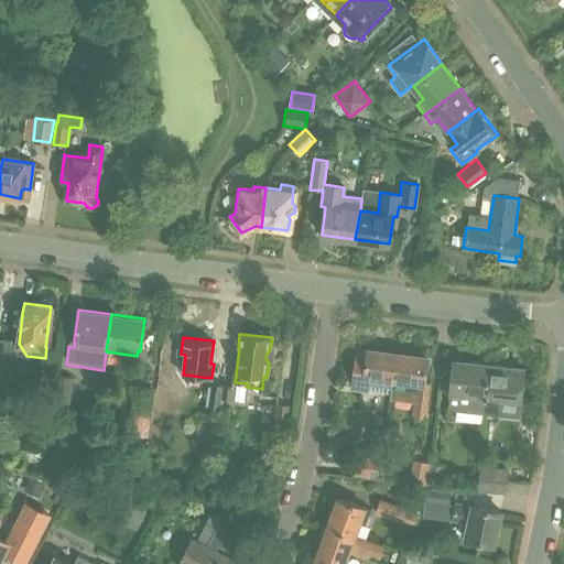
[(2,362),(0,375),(13,377),(18,347),(12,345),(4,345),(2,362)]
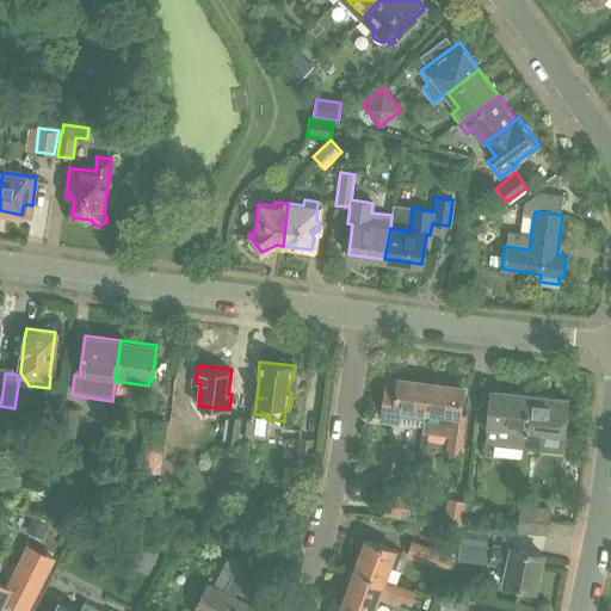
[(399,407),(425,411),(429,382),(387,377),(382,420),(397,423),(399,407)]
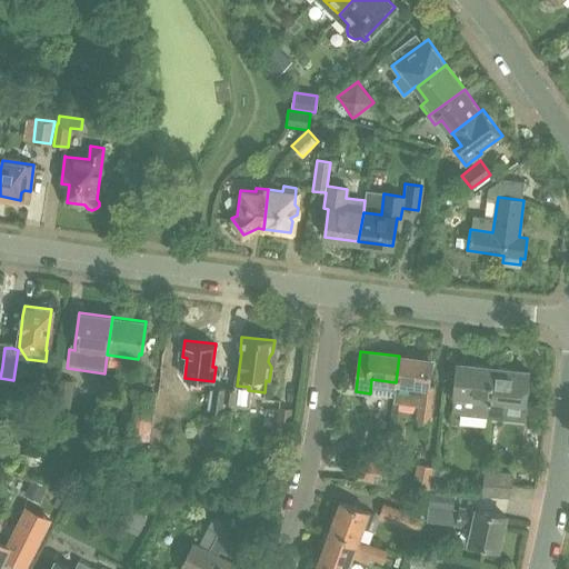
[(399,356),(396,382),(393,401),(419,405),(417,420),(429,421),(433,387),(429,386),(432,360),(399,356)]
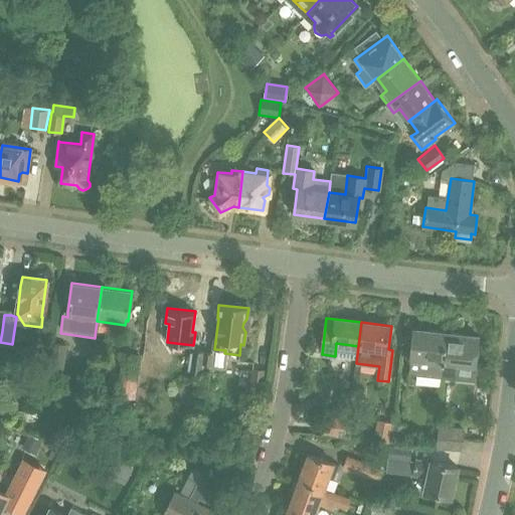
[(414,329),(411,357),(409,372),(443,376),(447,333),(414,329)]
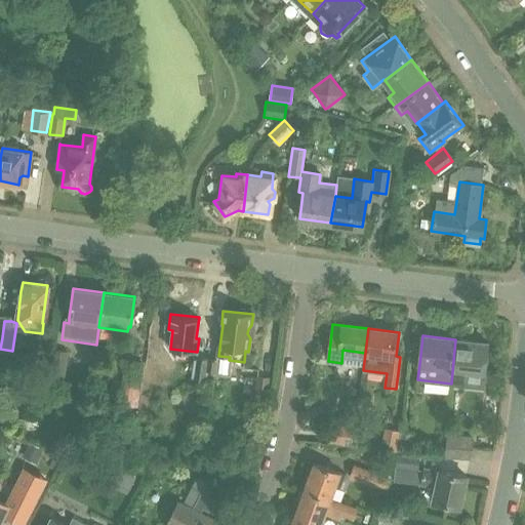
[(455,339),(451,384),(465,385),(467,369),(484,371),(487,342),(455,339)]
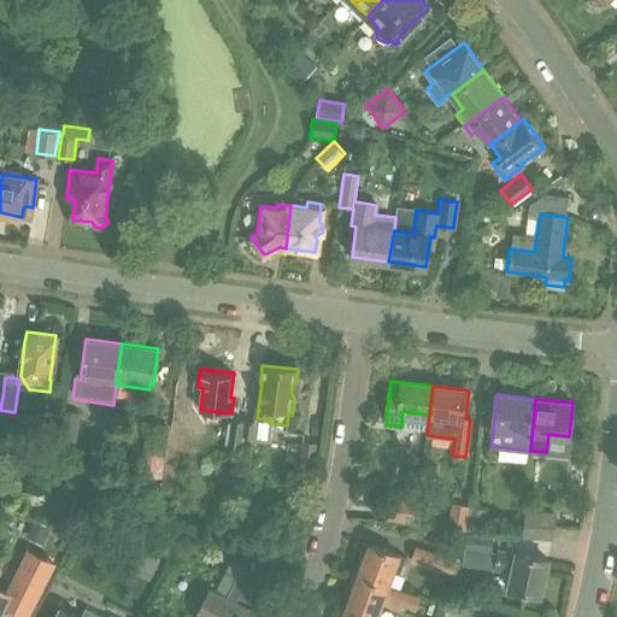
[(80,411),(63,410),(59,440),(76,442),(80,411)]
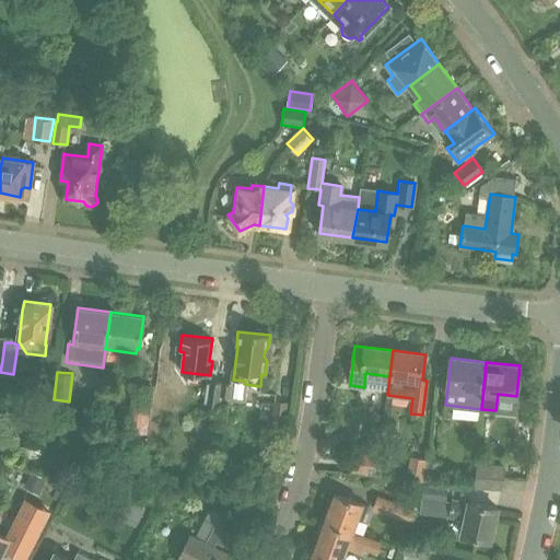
[(223,382),(207,380),(205,403),(220,405),(221,396),(223,382)]
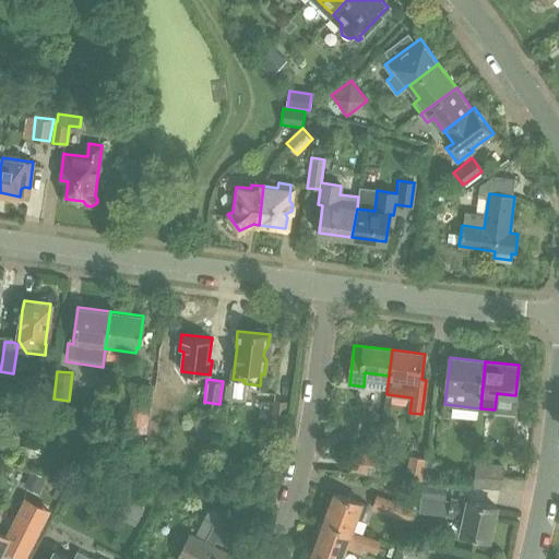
[(127,427),(145,429),(151,383),(133,381),(127,427)]
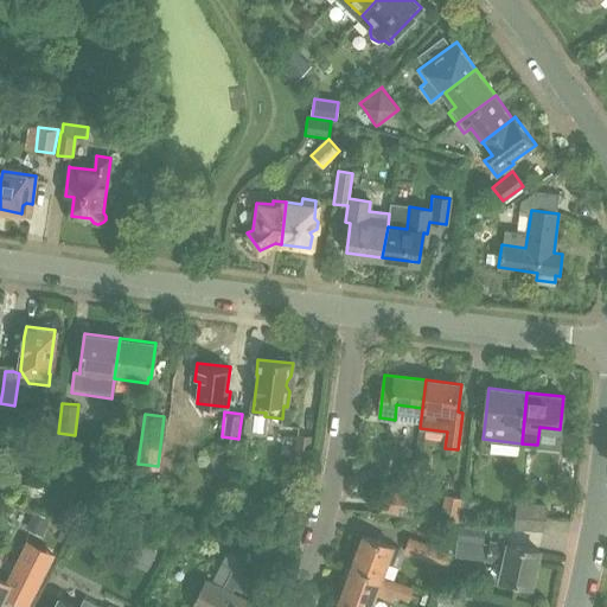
[(242,414),(240,429),(250,430),(253,415),(242,414)]
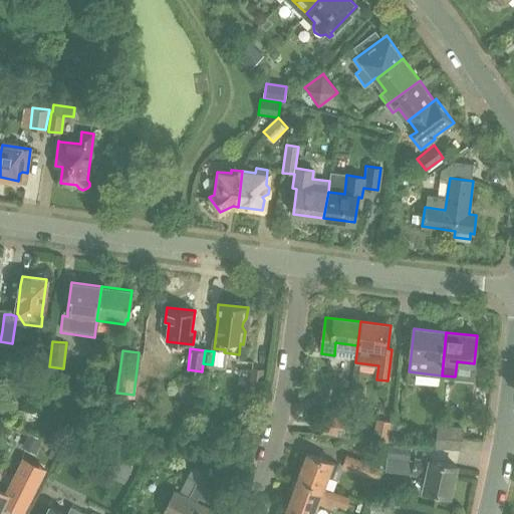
[(263,395),(265,367),(251,366),(248,394),(263,395)]
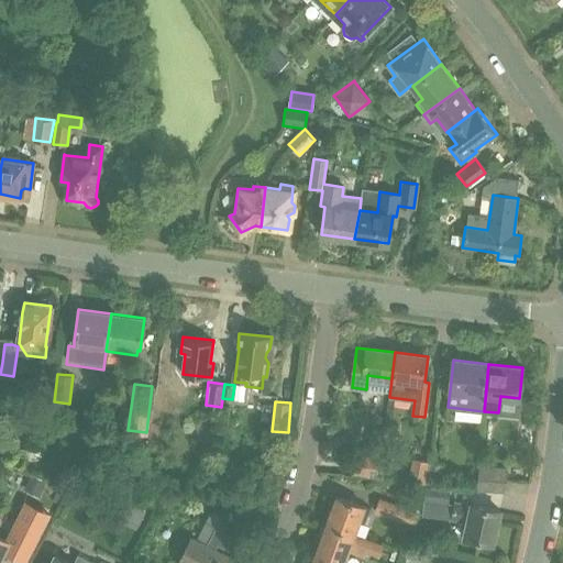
[(15,445),(13,457),(24,461),(28,449),(15,445)]
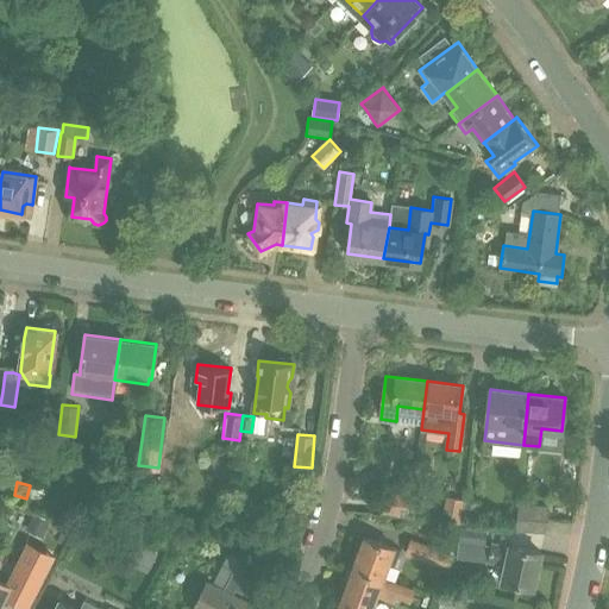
[(408,516),(410,493),(382,490),(381,514),(408,516)]
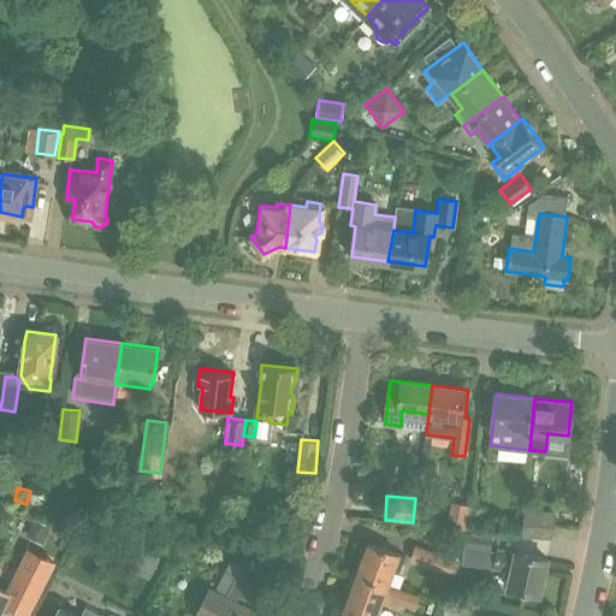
[(466,529),(469,505),(451,502),(448,526),(466,529)]
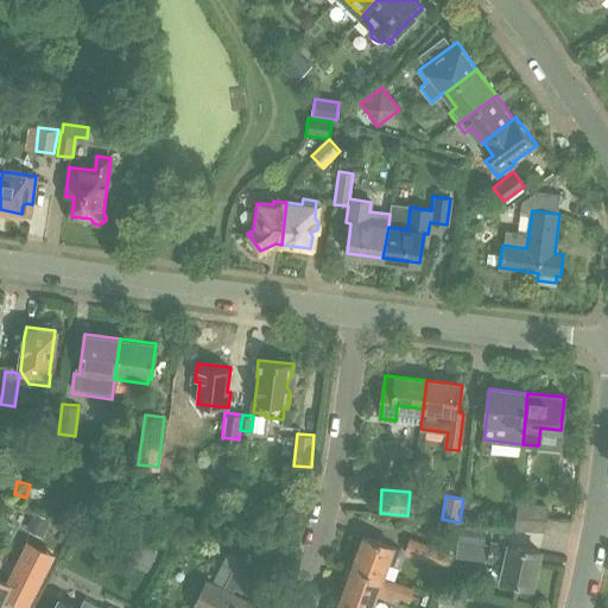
[(476,525),(480,499),(463,496),(461,523),(476,525)]
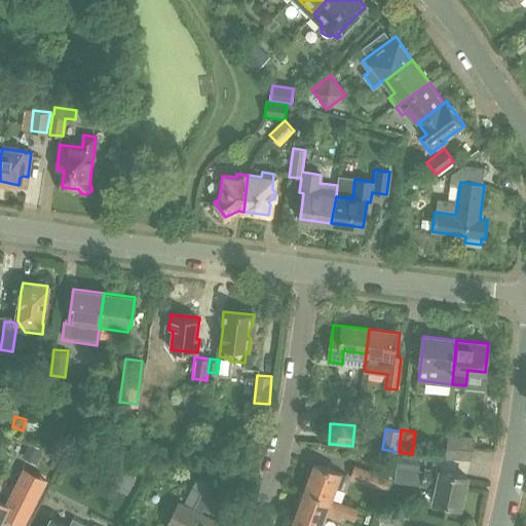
[(471,460),(473,440),(448,438),(446,458),(471,460)]
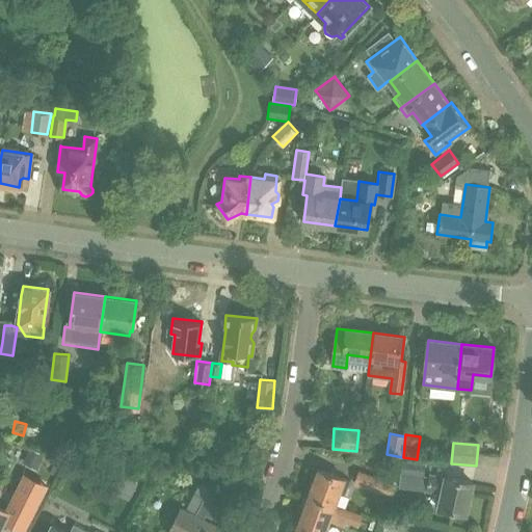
[(35,471),(43,456),(30,451),(23,464),(35,471)]
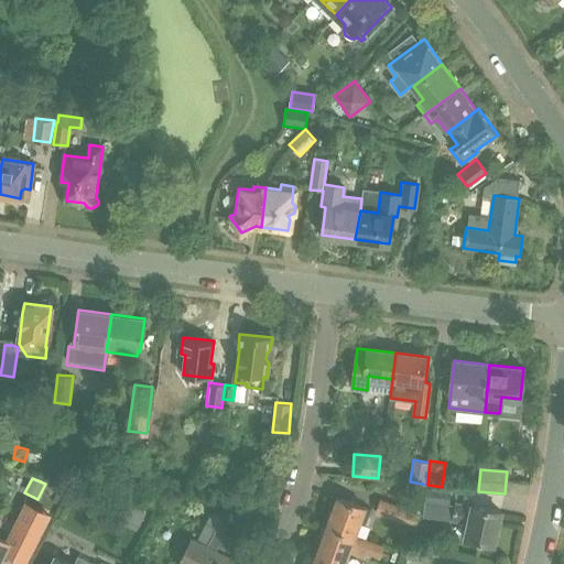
[(425,487),(424,502),(423,516),(452,519),(452,520),(468,523),(466,538),(494,544),(500,513),(455,503),(449,503),(451,490),(425,487)]
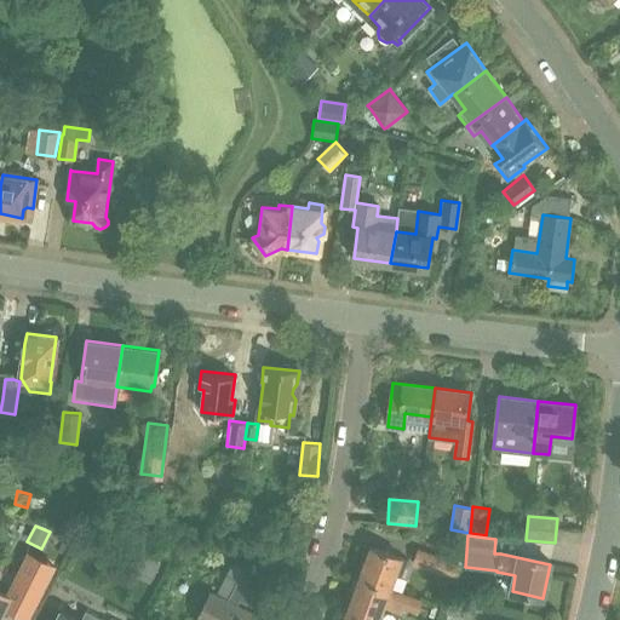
[(369,546),(359,579),(390,590),(396,573),(402,575),(407,560),(369,546)]
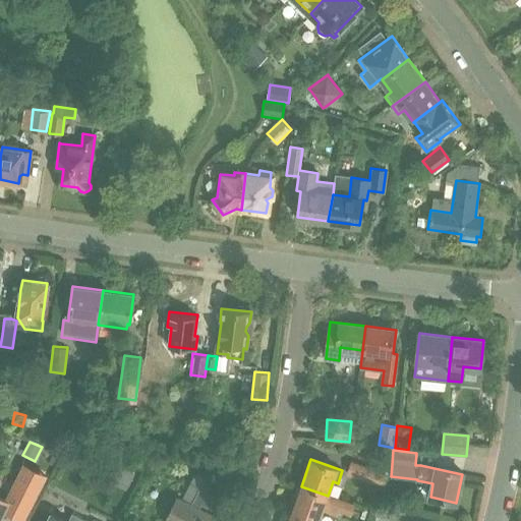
[(381,485),(385,472),(351,460),(346,473),(381,485)]
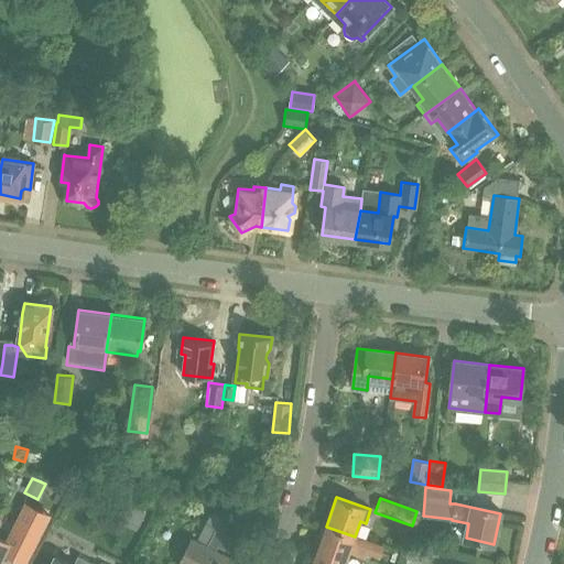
[(212,512),(203,530),(214,535),(219,524),(223,518),(212,512)]
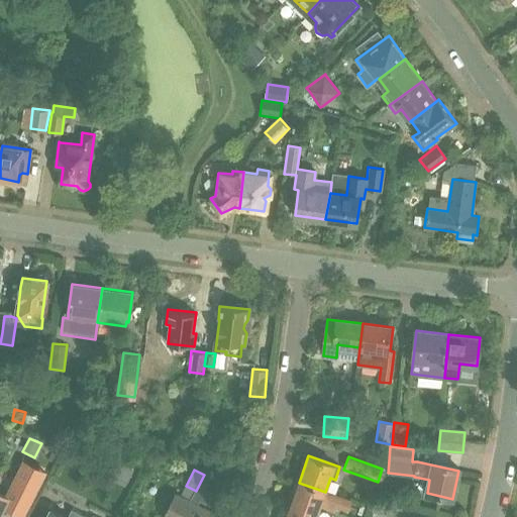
[(299,483),(289,511),(305,516),(315,516),(320,505),(334,510),(335,506),(347,511),(350,501),(325,492),(299,483)]
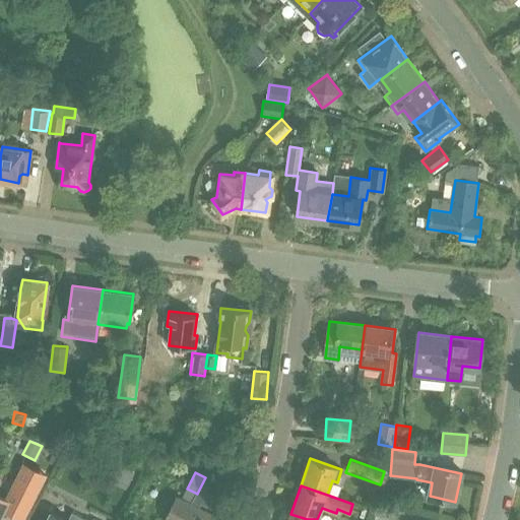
[(0,516),(8,500),(0,495),(0,516)]
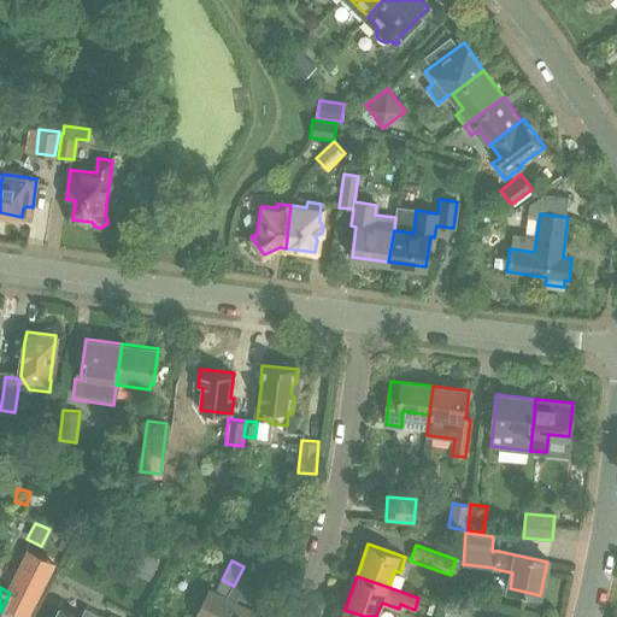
[(210,587),(195,616),(252,616),(256,610),(236,600),(229,597),(216,591),(210,587)]
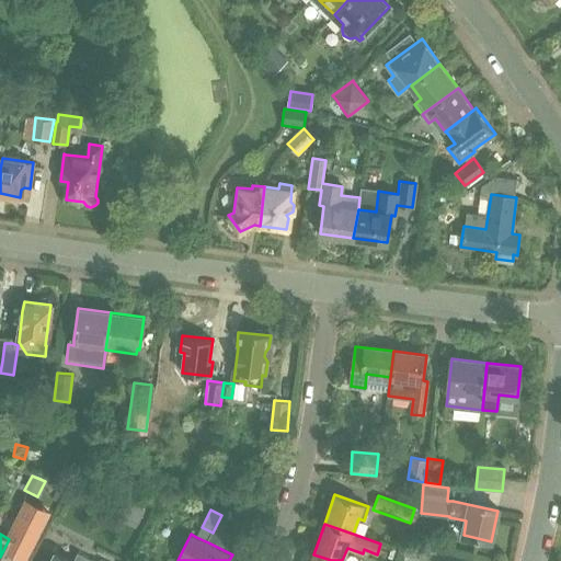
[(427,560),(431,546),(407,540),(402,554),(427,560)]
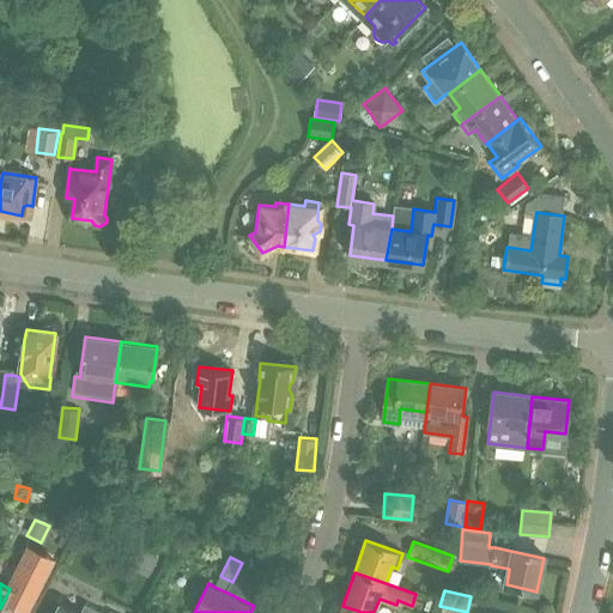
[(104,612),(84,602),(79,612),(61,604),(55,612),(104,612)]
